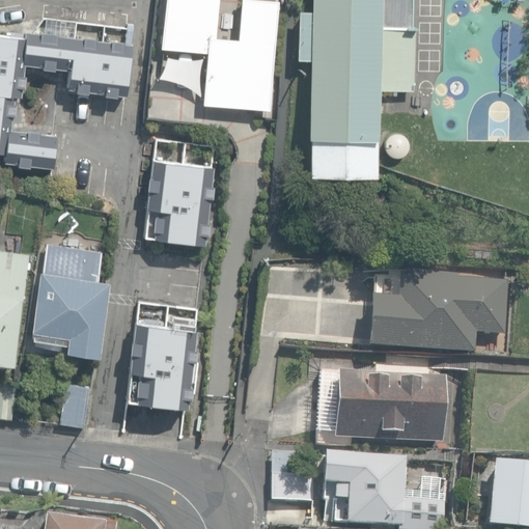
[(203,106),(270,112),(281,4),(243,0),(239,42),(216,39),(219,0),(166,0),(162,50),(209,54),(203,106)]
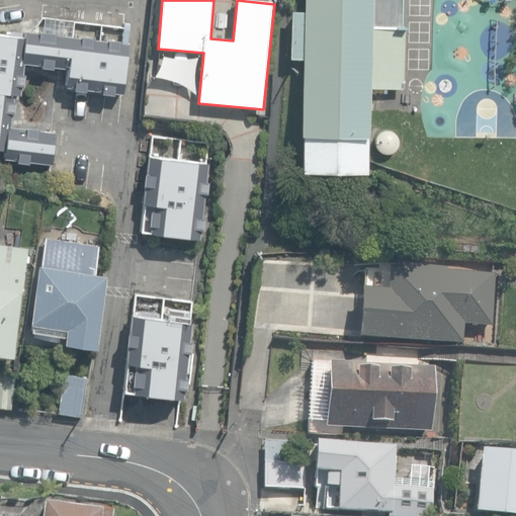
[(307,61),(305,173),(368,175),(370,84),(404,85),(405,26),(405,0),(305,0),(306,12),(292,12),(291,61),(307,61)]
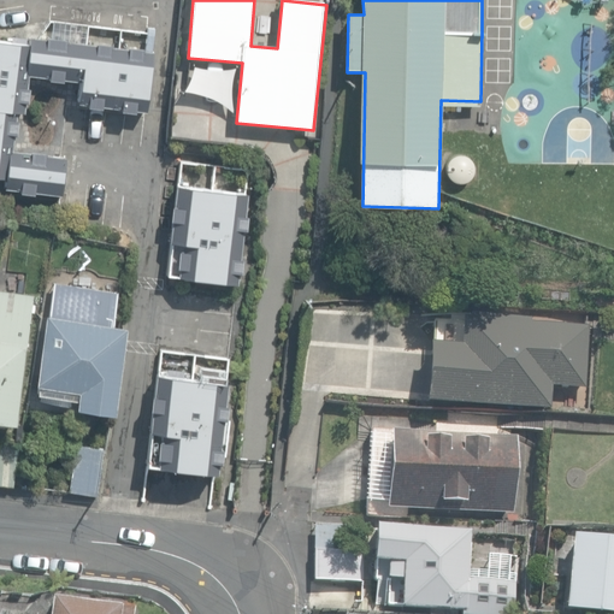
[(4,187),(63,195),(66,161),(11,154),(17,113),(25,114),(30,77),(82,84),(80,102),(146,112),(153,54),(33,39),(31,47),(0,42),(0,181),(4,182),(4,187)]
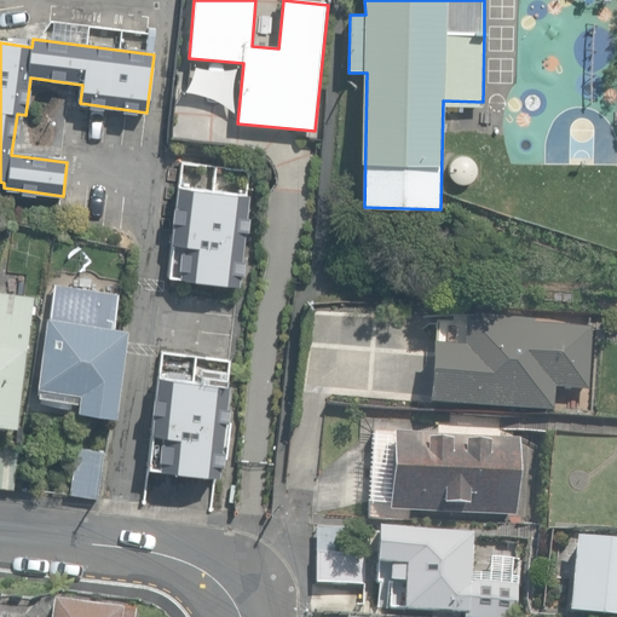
[(171,140),(215,145),(219,102),(174,97),(171,140)]
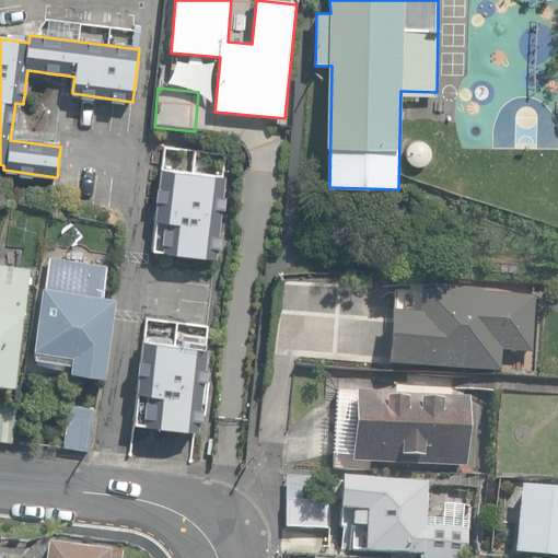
[(159,252),(214,258),(224,178),(159,171),(153,221),(162,222),(159,252)]
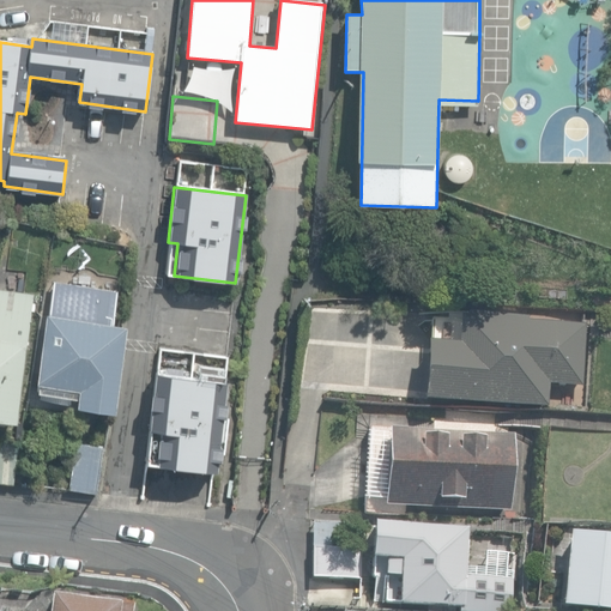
[(114,324),(118,290),(56,283),(53,314),(42,313),(34,385),(38,385),(37,393),(76,398),(74,410),(116,415),(126,325),(114,324)]
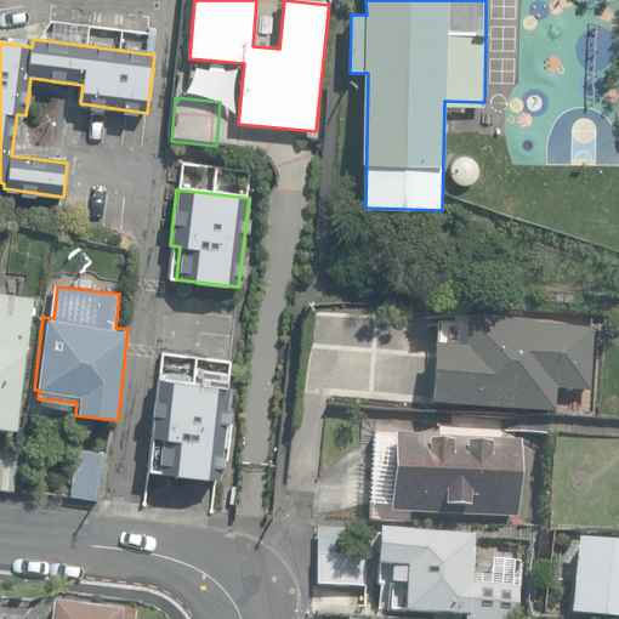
[(0,425),(17,429),(35,297),(0,293),(0,425)]
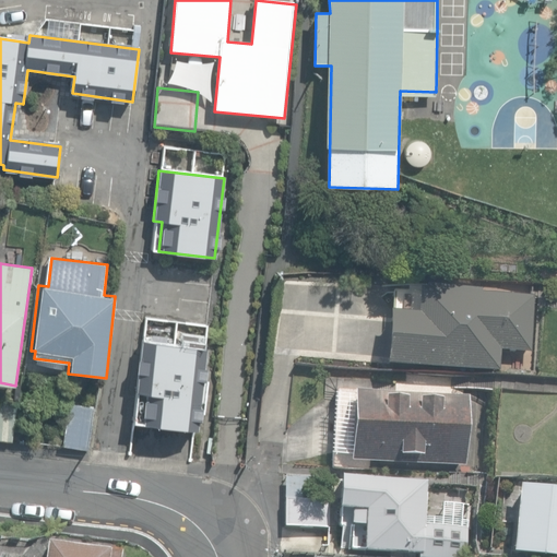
[(389,316),(387,368),(500,372),(501,353),(531,354),(533,298),(483,297),(483,291),(421,288),(419,317),(389,316)]
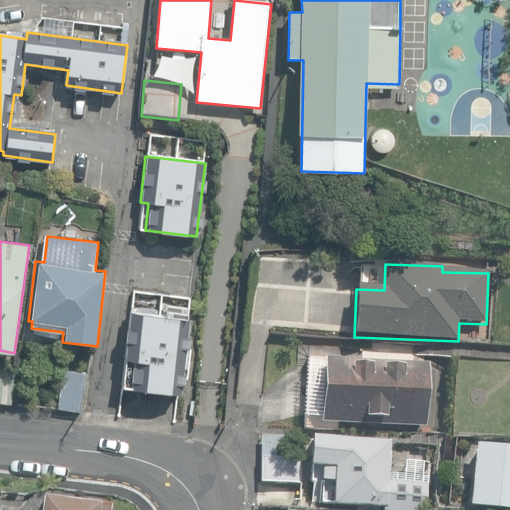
[(123,387),(180,394),(181,384),(183,385),(183,379),(188,380),(192,352),(185,351),(186,349),(187,349),(189,337),(187,337),(190,318),(132,312),(130,330),(128,330),(126,341),(128,341),(123,387)]
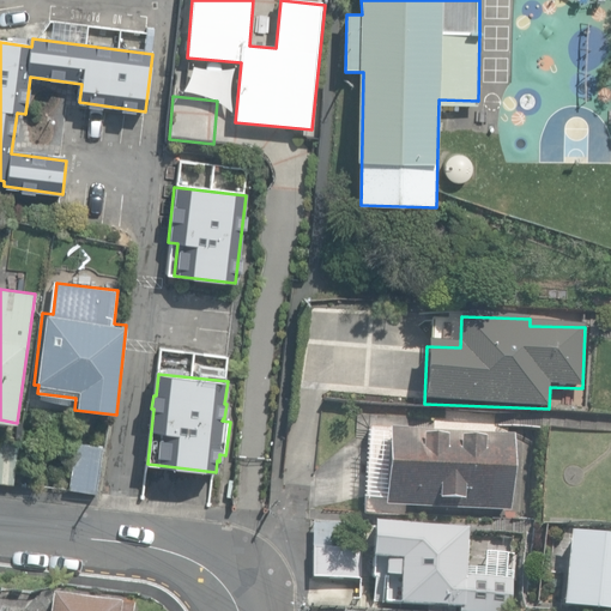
[(485,513),(512,514),(515,439),(485,436),(391,431),(387,508),(485,513)]
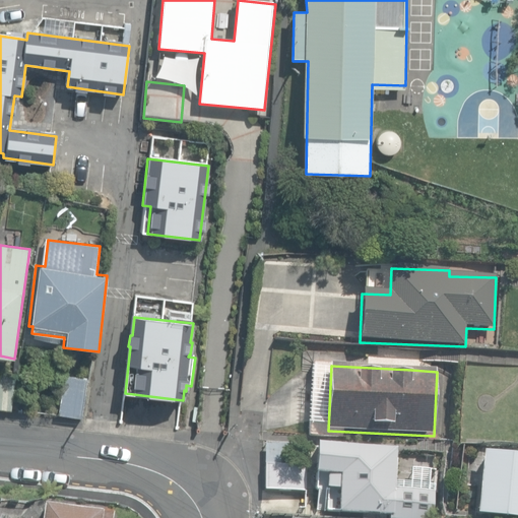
[(62,415),(84,418),(91,380),(68,377),(62,415)]
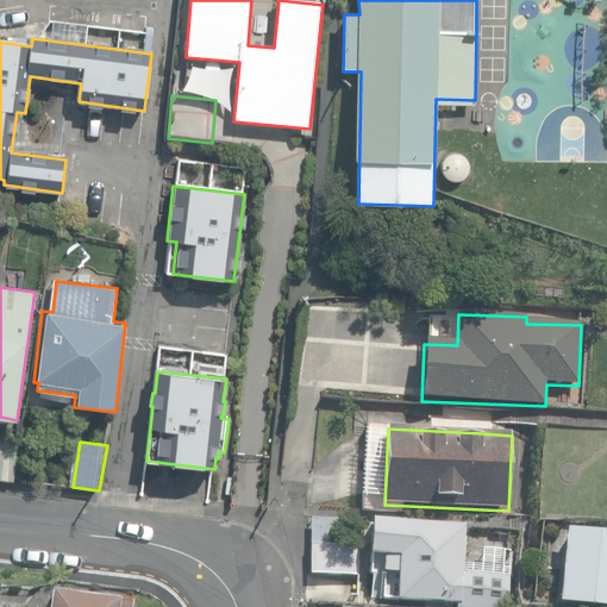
[(0,477),(13,480),(17,448),(0,445),(0,477)]
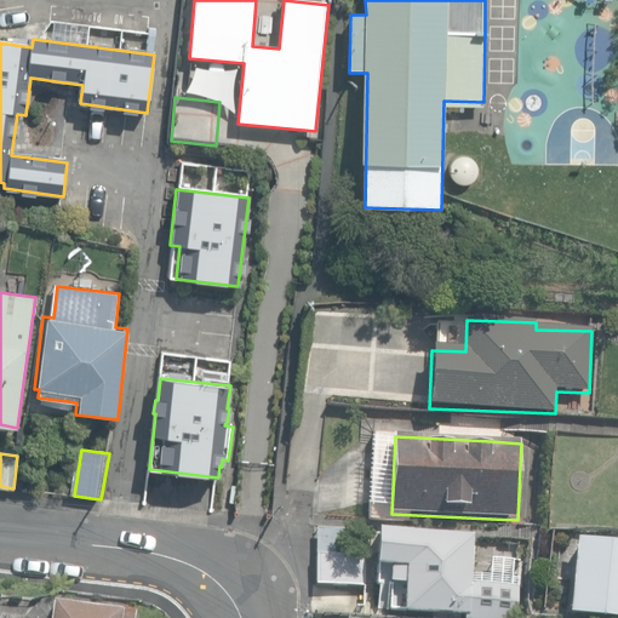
[(319,553),(360,553),(361,531),(319,530),(319,553)]
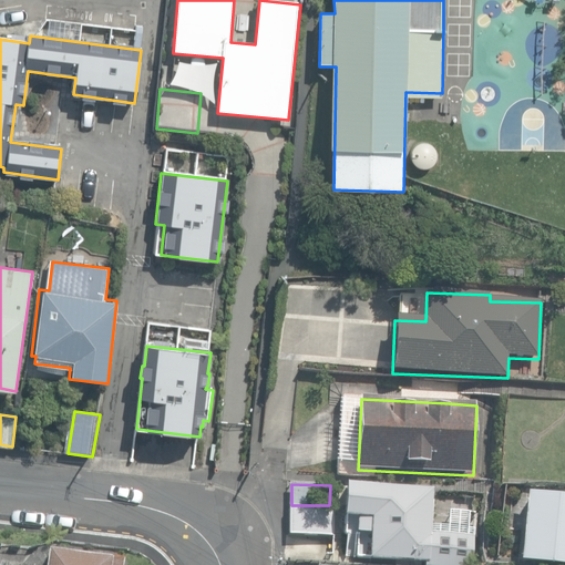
[(435,489),(347,484),(345,520),(361,521),(360,534),(369,534),(368,562),(427,564),(475,564),(478,537),(433,534),(435,489)]
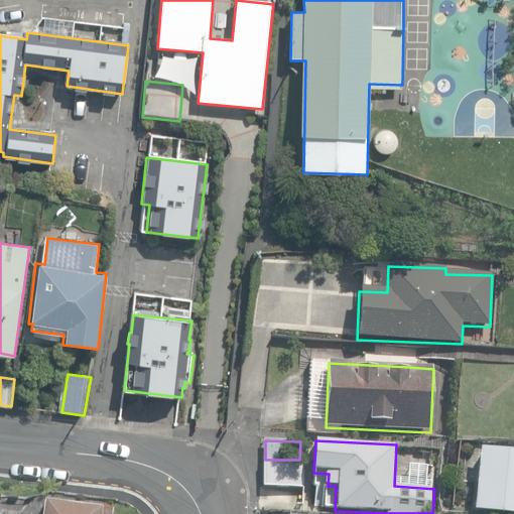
[(475,512),(488,513),(513,513),(513,454),(480,452),(475,512)]
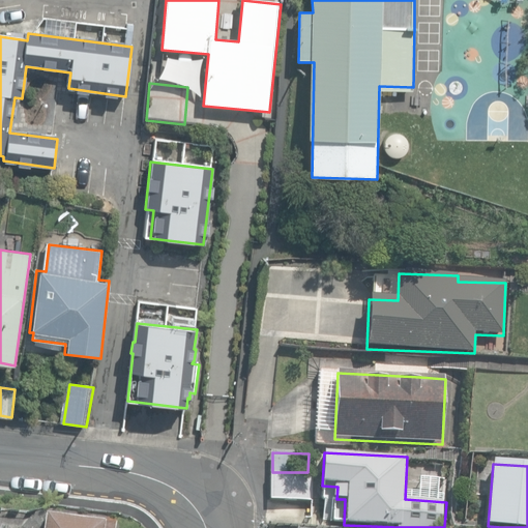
[(270,500),(309,501),(309,473),(270,472),(270,500)]
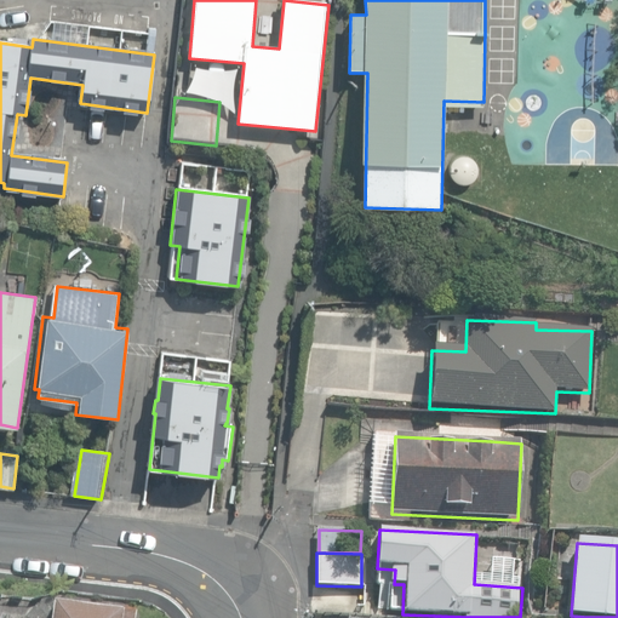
[(124,617),(53,607),(51,617),(124,617)]
